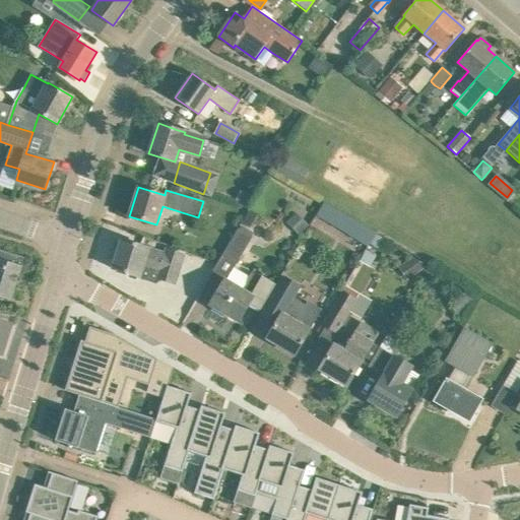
[(324,202),(316,215),(367,247),(375,233),(324,202)]
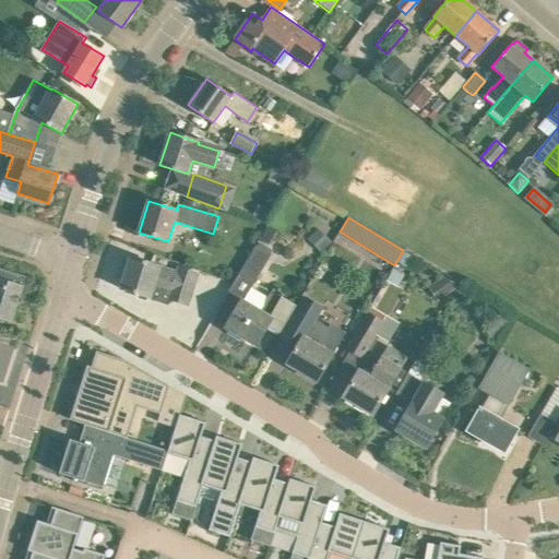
[(240,273),(254,282),(270,254),(256,246),(240,273)]
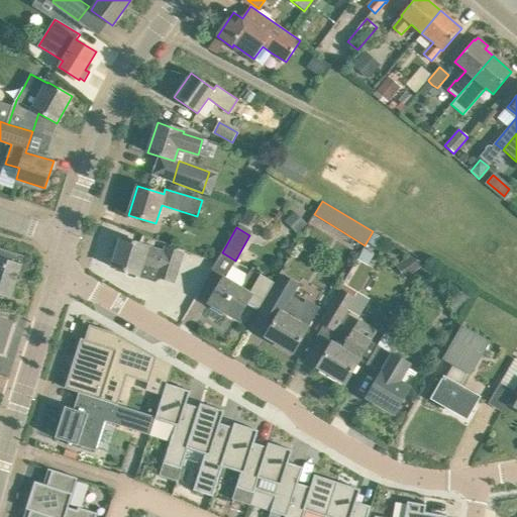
[(112,267),(156,282),(158,277),(174,282),(183,254),(166,248),(164,252),(121,238),(112,267)]
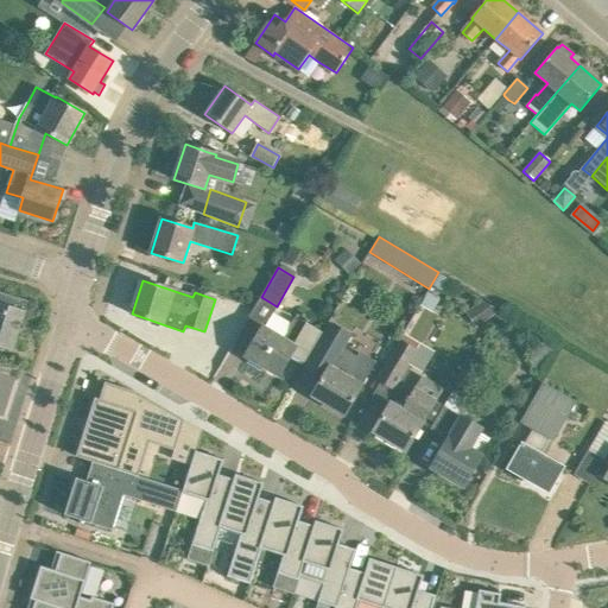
[(0,347),(12,352),(27,301),(0,292),(0,347)]
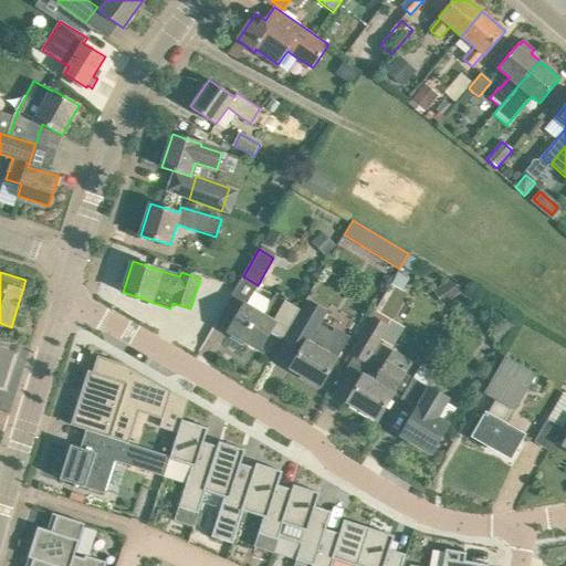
[(377,305),(386,311),(407,279),(397,273),(377,305)]
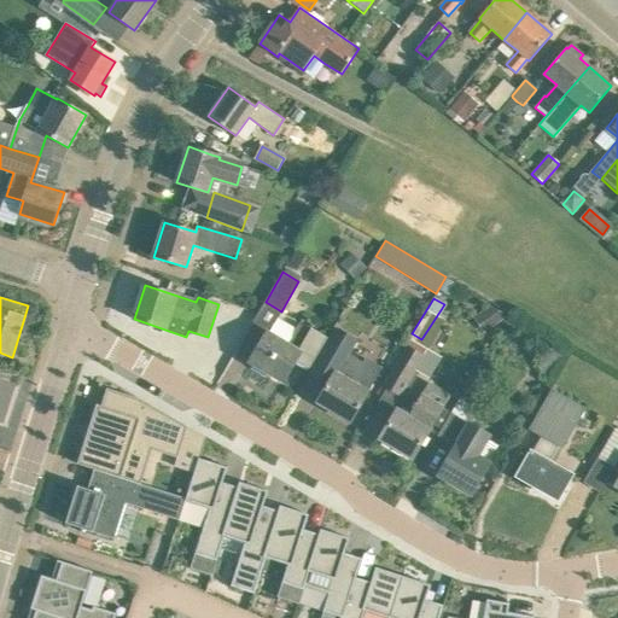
[(249,362),(284,383),(297,360),(310,367),(327,339),(299,322),(296,328),(278,318),(268,333),(267,332),(249,362)]
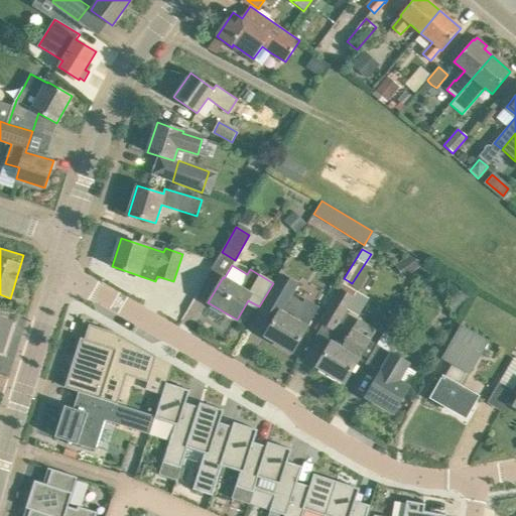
[(281,275),(261,310),(275,318),(279,311),(280,312),(290,295),(289,294),(295,284),(281,275)]
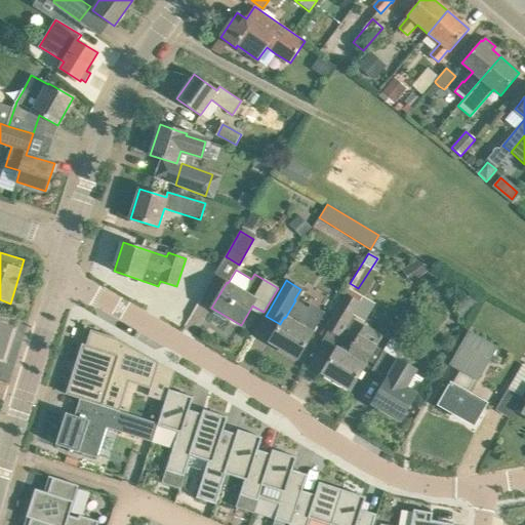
[(346,293),(324,328),(338,336),(360,303),(346,293)]
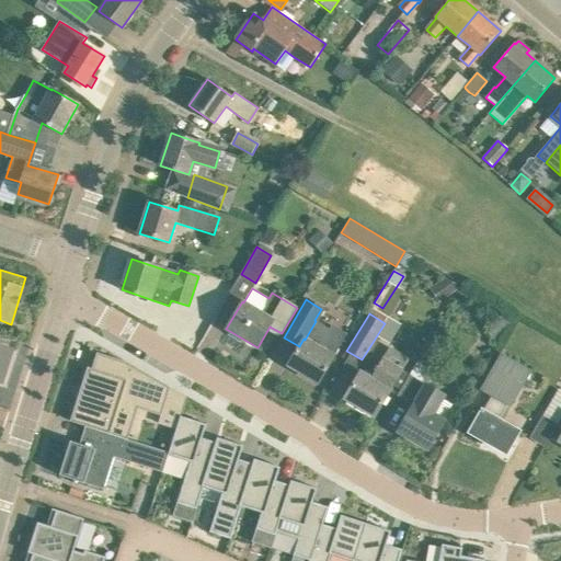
[(288,365),(318,384),(347,333),(332,324),(330,329),(316,321),(305,340),(304,339),(299,346),(288,365)]
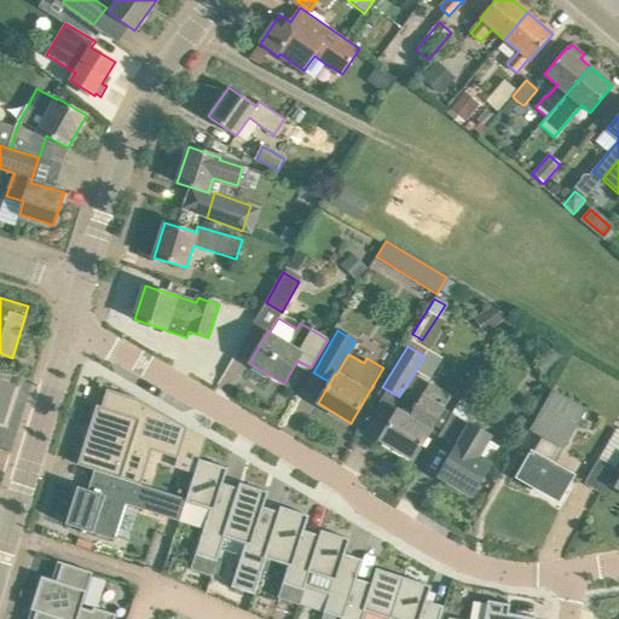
[(15,386),(0,380),(0,422),(3,423),(15,386)]
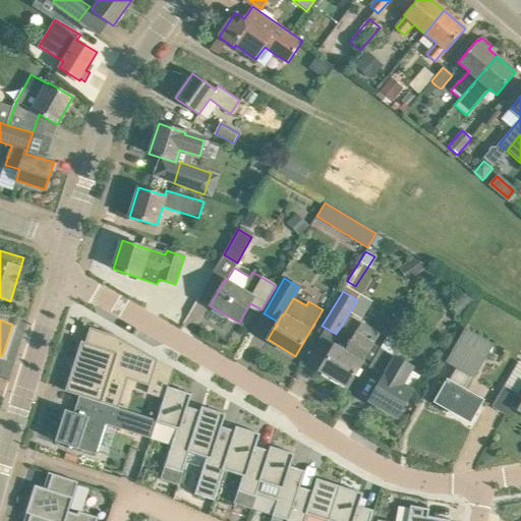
[(81,341),(65,391),(75,394),(79,396),(102,403),(111,373),(149,386),(157,359),(114,335),(91,327),(85,342),(81,341)]
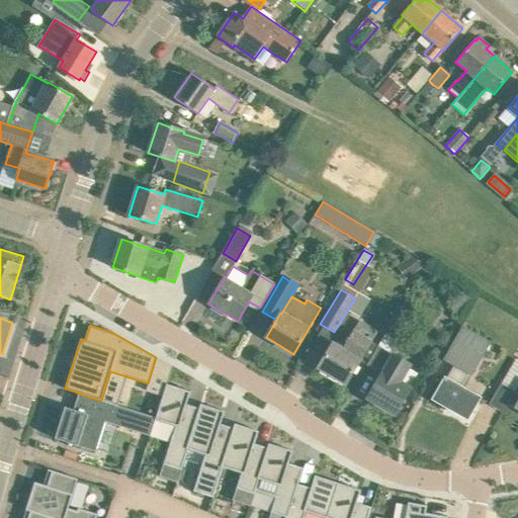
[(444,359),(454,365),(446,378),(445,377),(433,400),(467,419),(480,398),(460,387),(467,374),(471,376),(491,343),(463,327),(444,359)]
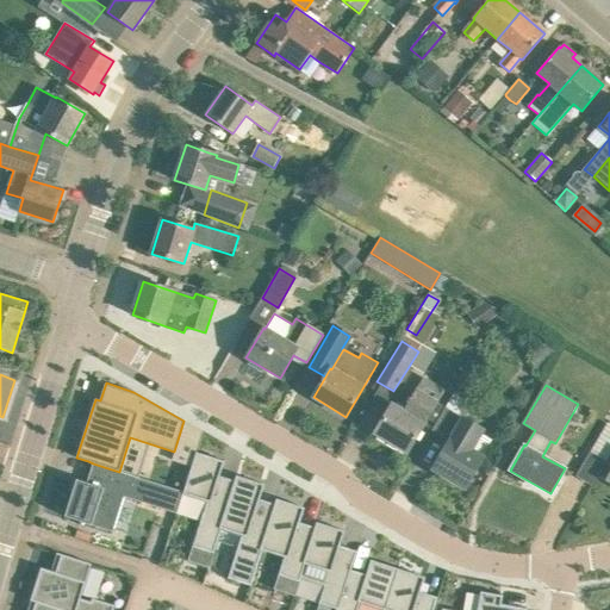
[(374,434),(408,453),(424,424),(424,423),(436,402),(419,392),(406,414),(391,404),(374,434)]
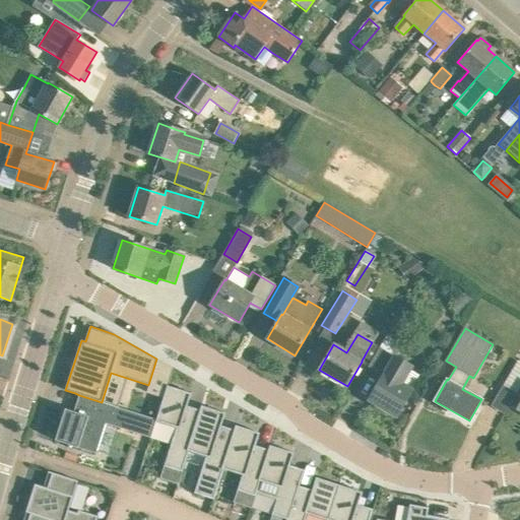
[(368,367),(383,376),(369,399),(397,415),(411,391),(400,384),(411,366),(380,347),(368,367)]
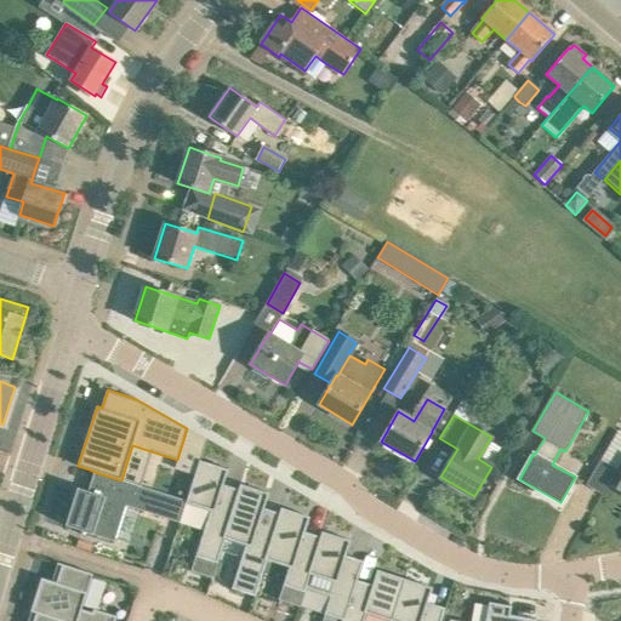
[(615,472),(616,472),(620,463),(620,433),(619,432),(587,485),(602,494),(615,472)]
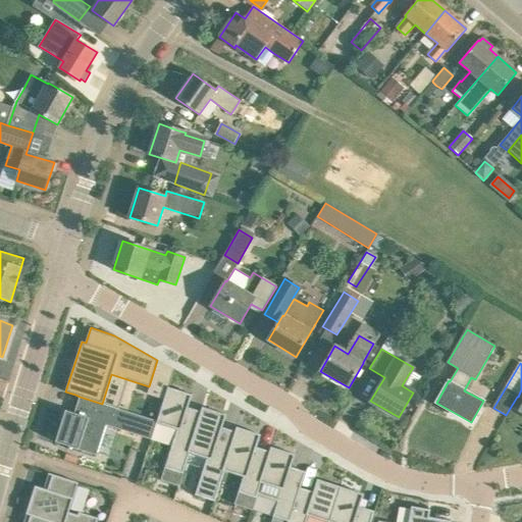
[(157,421),(156,423),(176,429),(161,480),(178,485),(190,453),(189,453),(203,407),(202,407),(201,411),(188,408),(192,395),(167,387),(157,421)]
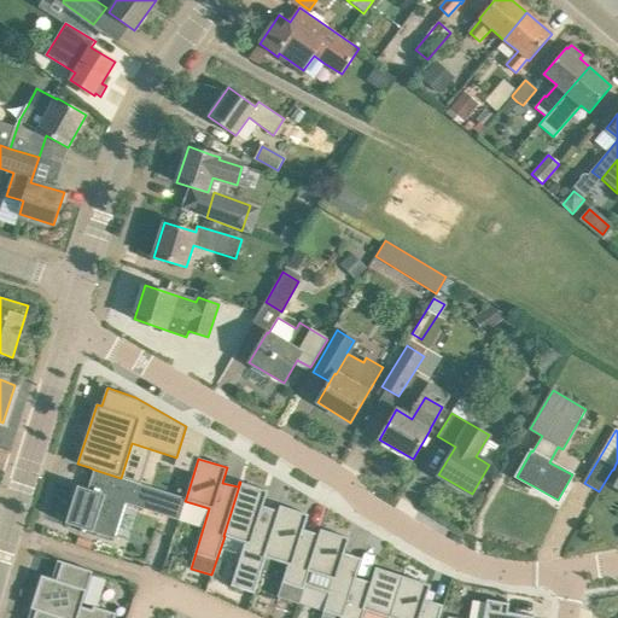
[(77,487),(65,523),(114,538),(126,503),(161,514),(168,493),(121,478),(94,470),(88,489),(77,487)]
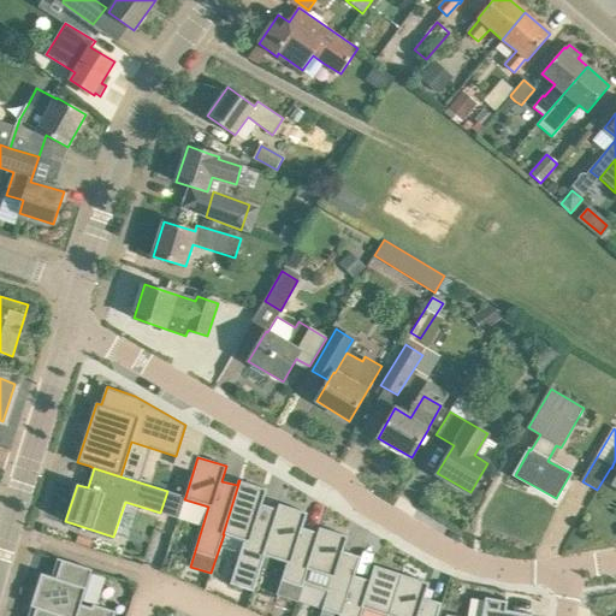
[(240,480),(223,534),(224,534),(243,542),(230,584),(254,592),(265,556),(264,555),(280,504),(279,504),(277,509),(262,504),(267,490),(240,480)]
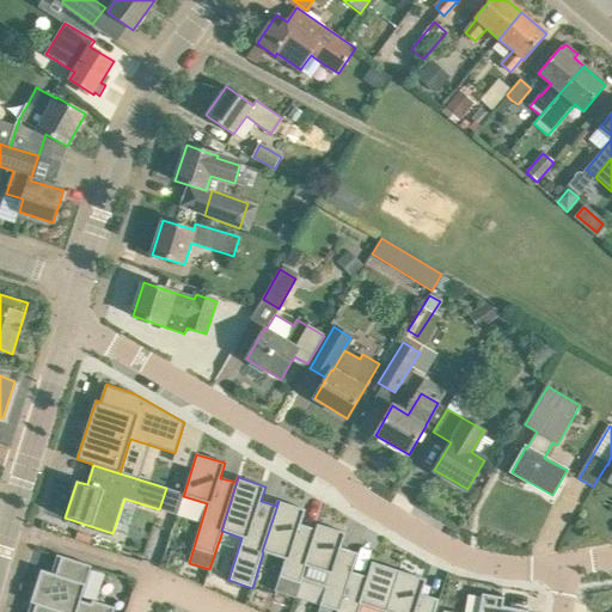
[(166,488),(159,509),(177,515),(183,496),(184,494),(166,488)]
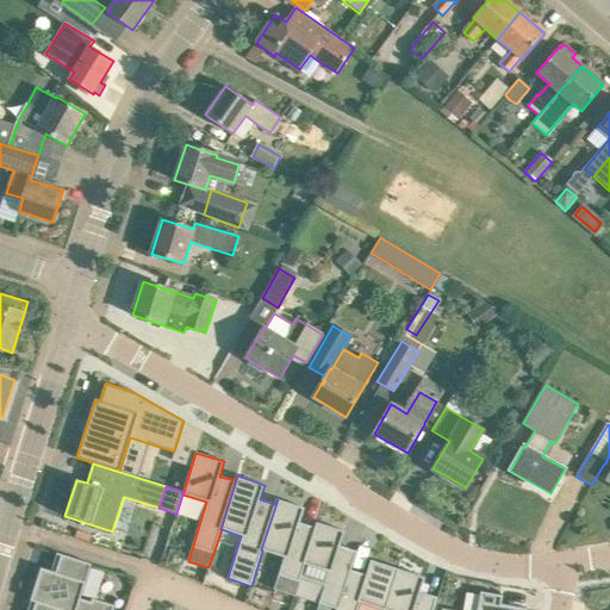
[(278,499),(261,549),(262,551),(284,558),(274,589),(296,596),(300,578),(305,564),(304,564),(317,523),(316,522),(315,528),(299,523),(304,508),(278,499)]
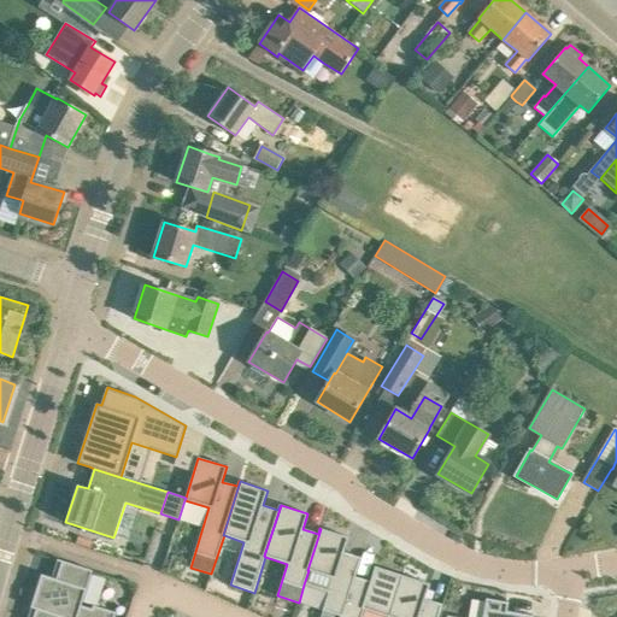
[(309,570),(304,585),(328,592),(322,610),(324,611),(340,616),(339,616),(340,616),(354,576),(356,576),(362,558),(344,552),(348,538),(321,529),(307,570),(309,570)]
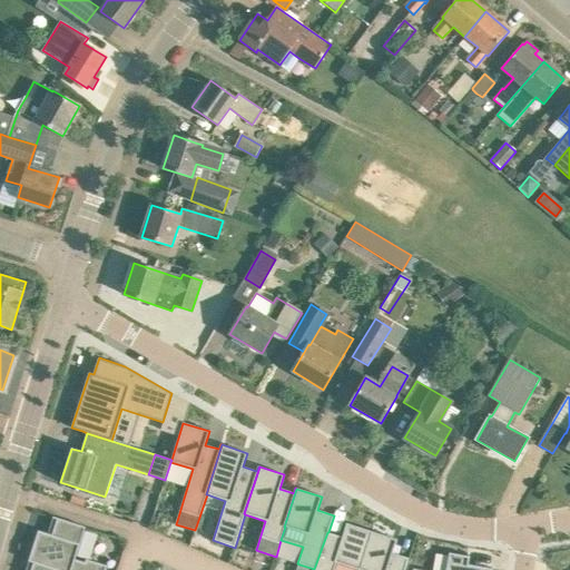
[(105,569),(107,566),(86,559),(85,563),(75,560),(85,528),(52,518),(52,519),(56,520),(51,536),(47,534),(42,533),(40,541),(35,540),(28,562),(32,563),(30,569),(105,569)]
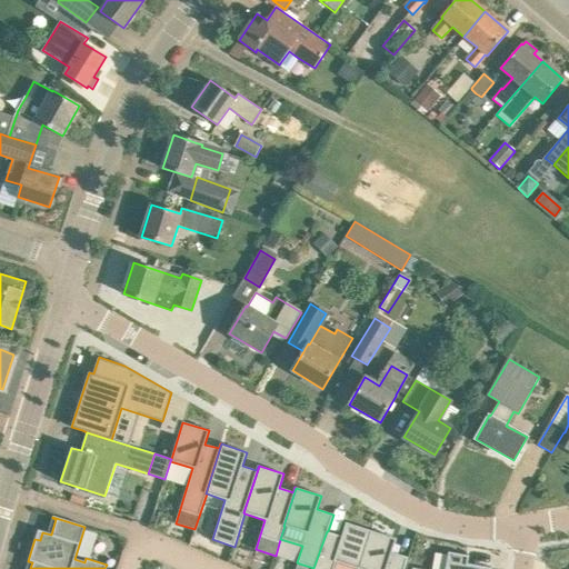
[(327,531),(313,568),(332,568),(336,561),(358,568),(371,530),(346,522),(341,536),(328,531),(327,531)]
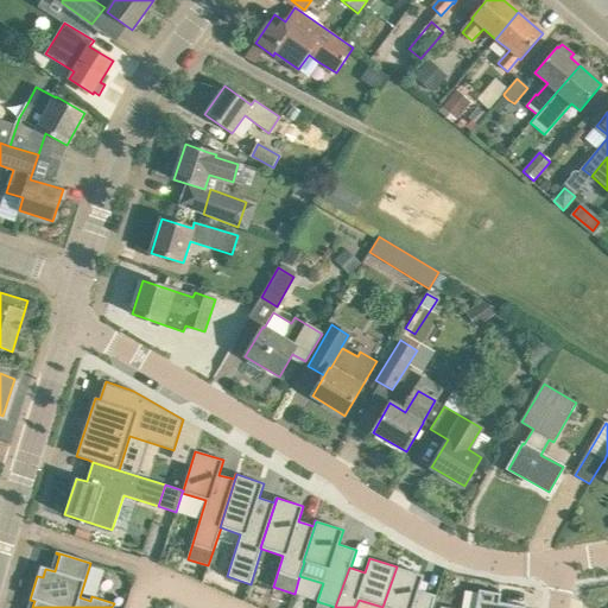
[(397,567),(382,607),(431,607),(436,595),(419,590),(424,575),(397,567)]
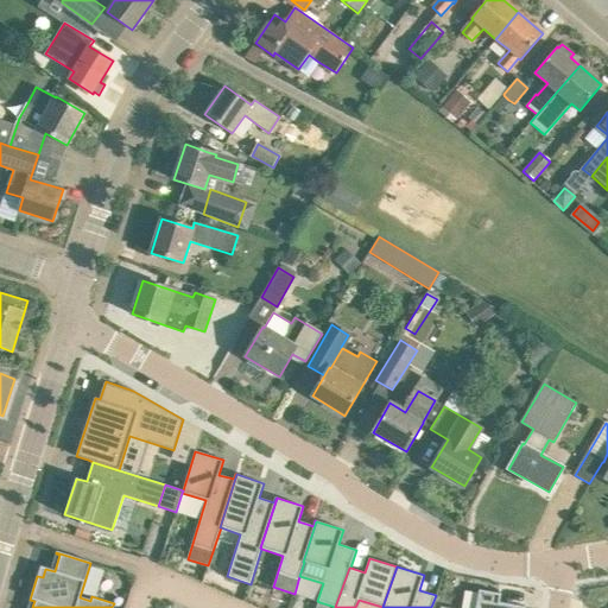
[(524,607),(499,602),(501,594),(479,590),(475,607),(448,607),(441,607),(439,607),(524,607)]
